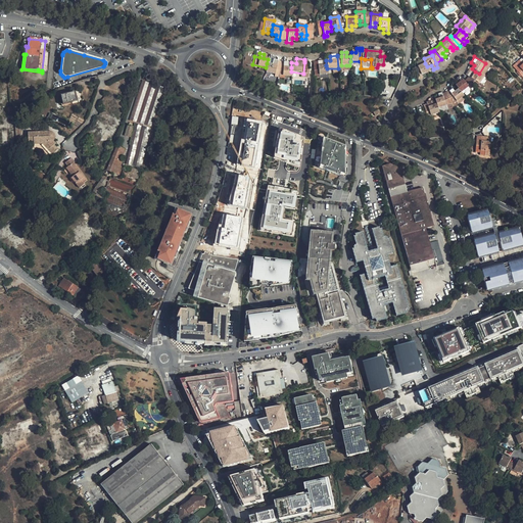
[(272,64),(267,63),(266,67),(265,73),(274,74),(275,70),(276,61),(272,60),(272,64)]
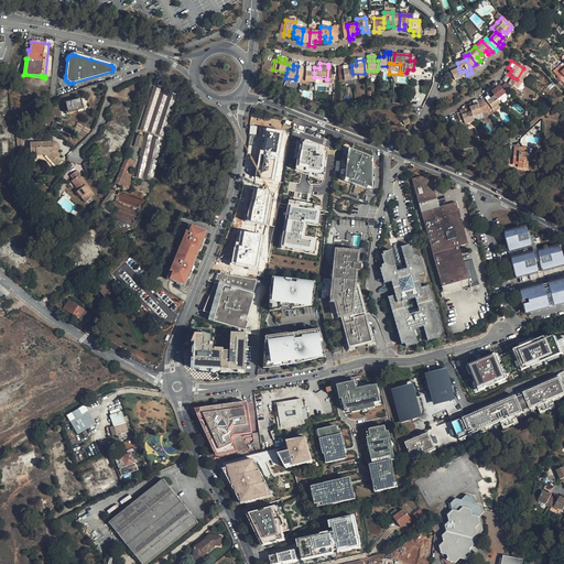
[(561,65),(554,71),(556,75),(563,84),(563,68),(561,65)]
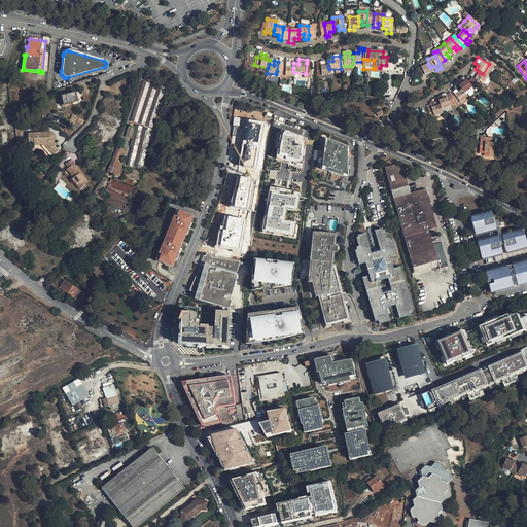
[(323,62),(316,63),(317,76),(329,75),(329,69),(328,66),(324,66),(323,62)]
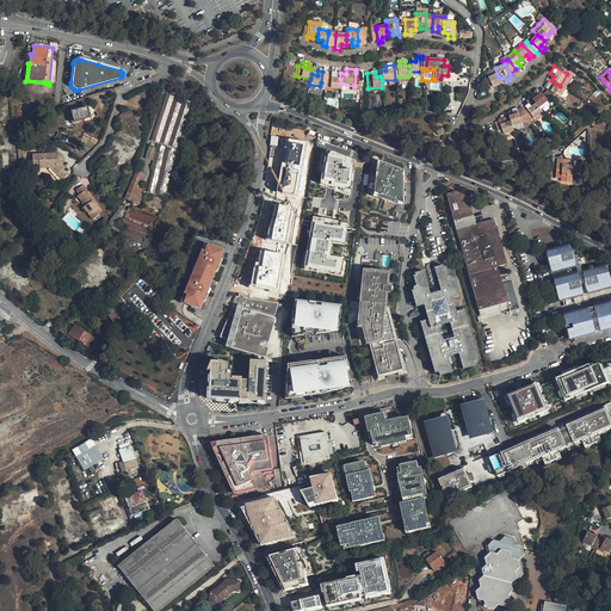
[(340,84),(340,79),(334,79),(334,74),(329,73),(329,84),(328,88),(339,90),(340,84)]
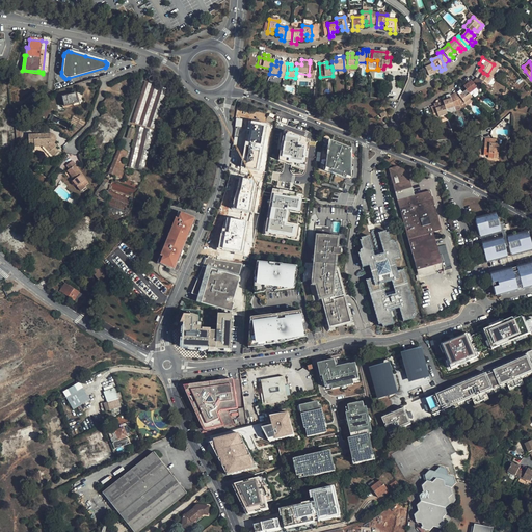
[(425,69),(429,81),(434,79),(432,75),(436,73),(434,68),(432,64),(425,68),(425,69)]
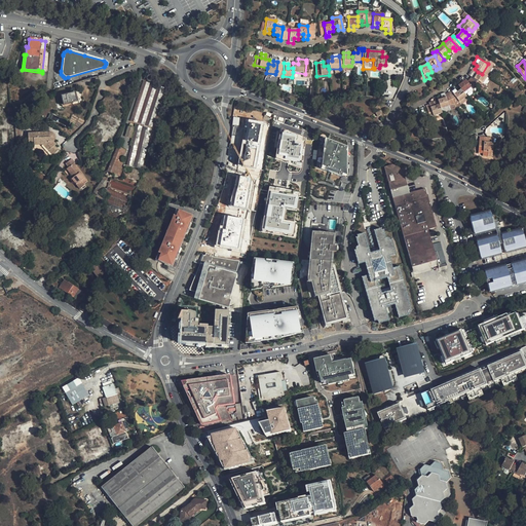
[(424,80),(420,68),(415,70),(420,82),(424,80)]
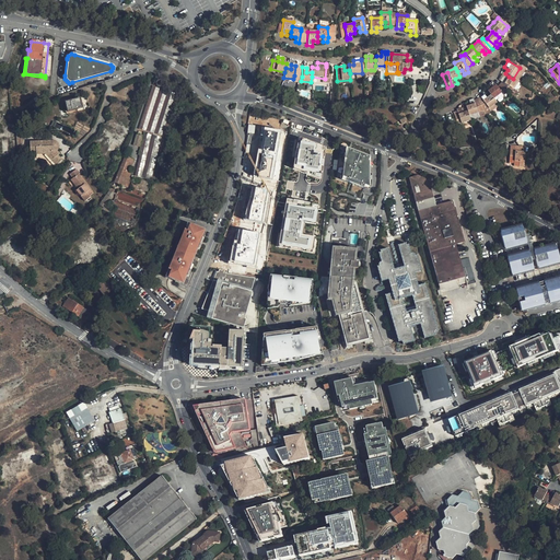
[(511,90),(517,82),(513,79),(509,77),(506,80),(502,78),(500,81),(502,83),(511,90)]
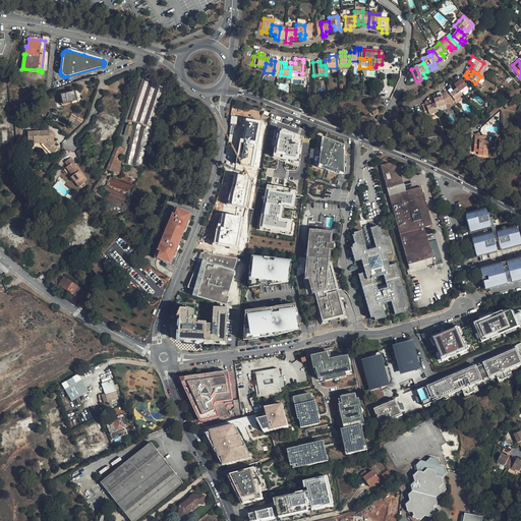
[(457,82),(454,85),(456,90),(459,93),(465,88),(462,82),(457,76),(455,78),(457,82)]
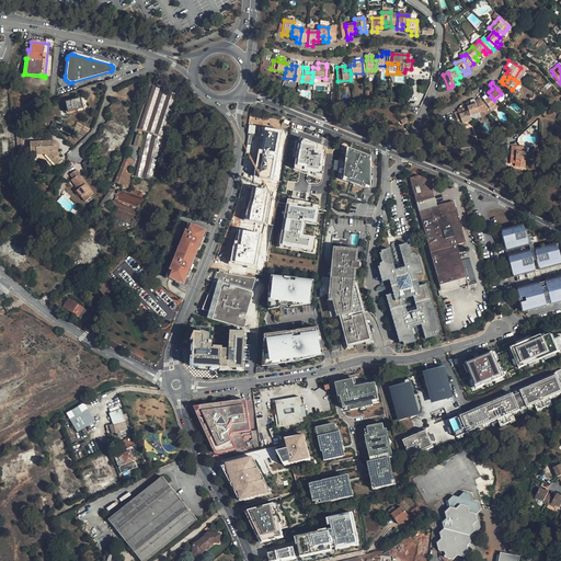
[(512,90),(503,83),(501,86),(507,93),(512,90)]
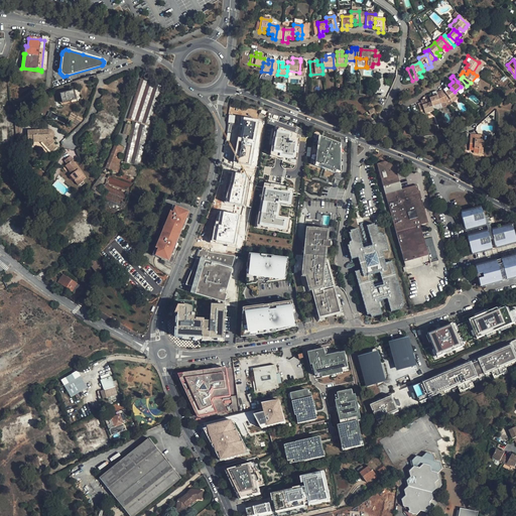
[(461,79),(458,82),(461,87),(464,89),(467,86),(461,79)]
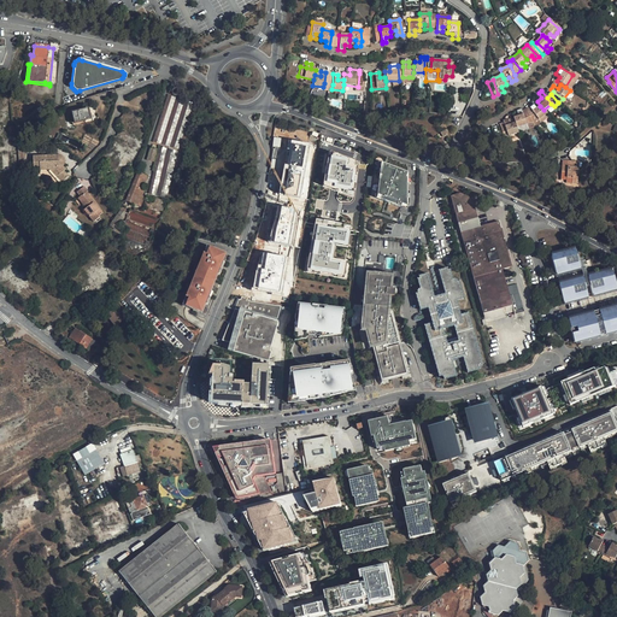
[(152,142),(178,150),(193,104),(168,95),(152,142)]
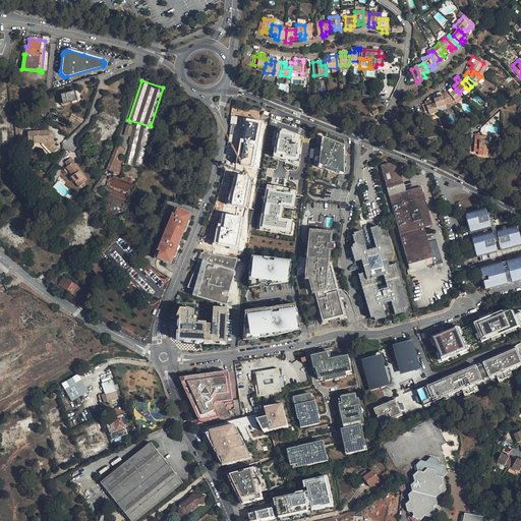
[(452,92),(450,89),(446,91),(452,98),(455,101),(461,96),(459,93),(456,90),(452,92)]
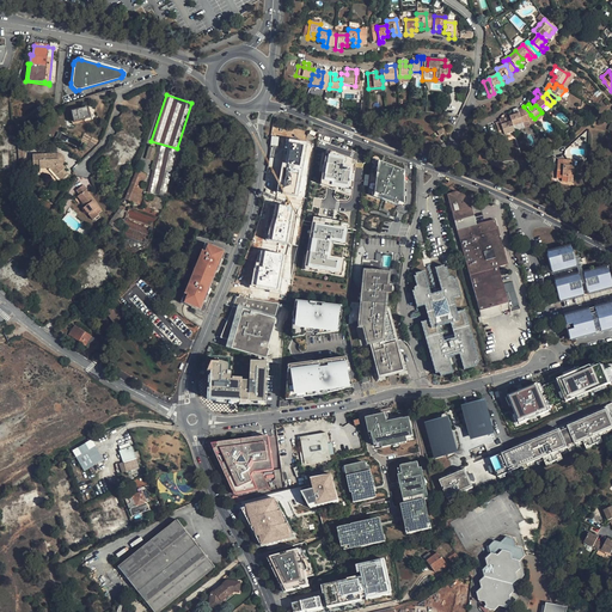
[(72,110),(73,117),(71,117),(73,123),(92,118),(89,105),(72,110)]
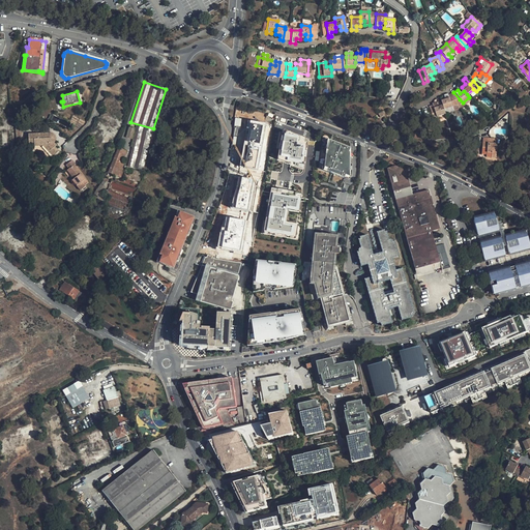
[(453,92),(449,94),(447,95),(450,102),(454,101),(460,99),(453,92)]
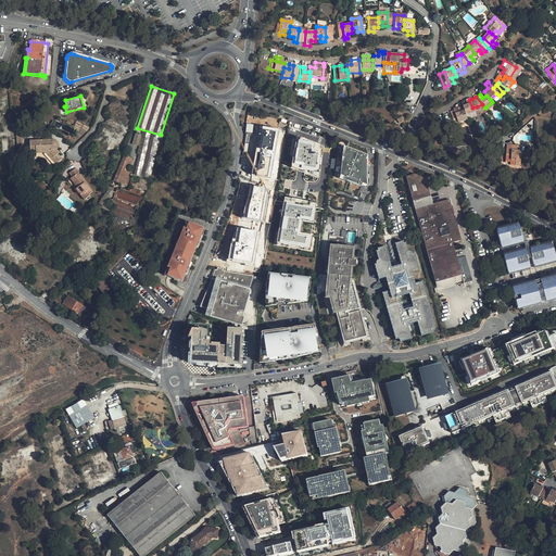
[(469,100),(465,101),(460,103),(463,111),(465,116),(472,113),(480,111),(477,106),(472,108),(469,100)]
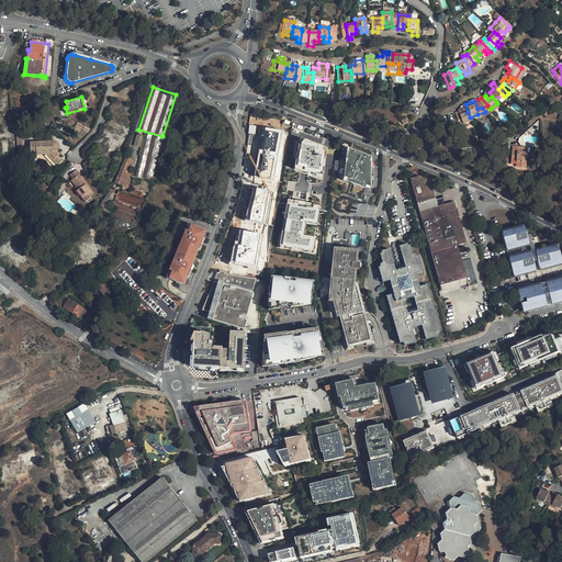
[(459,125),(472,122),(470,117),(468,112),(463,113),(462,110),(458,111),(458,112),(454,113),(459,125)]
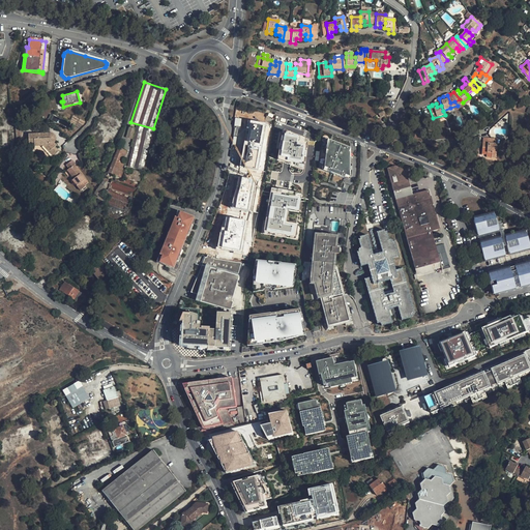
[(266,125),(248,121),(244,141),(242,140),(237,165),(257,169),(266,125)]
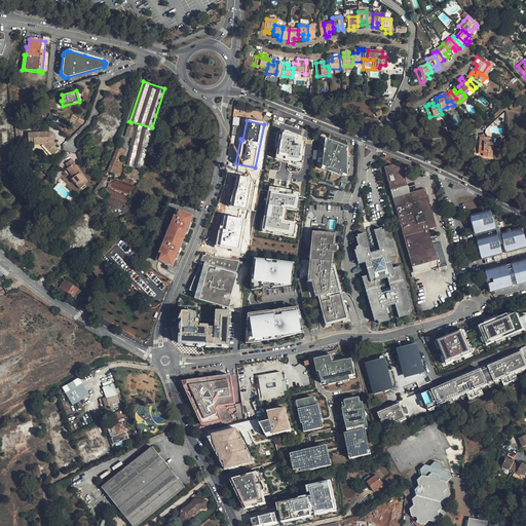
[(134,123),(127,122),(125,132),(130,134),(134,123)]
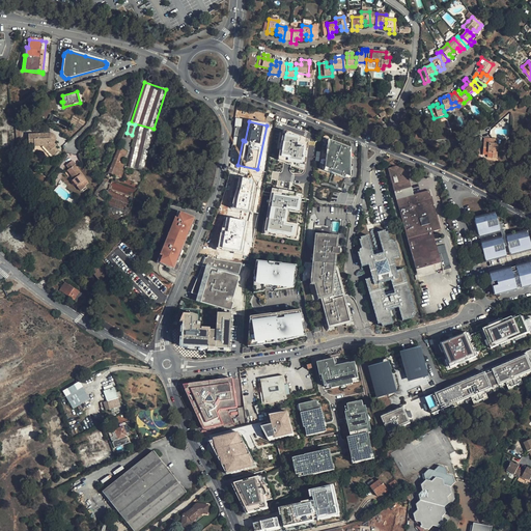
[(129,167),(143,170),(144,170),(154,130),(136,126),(129,167)]
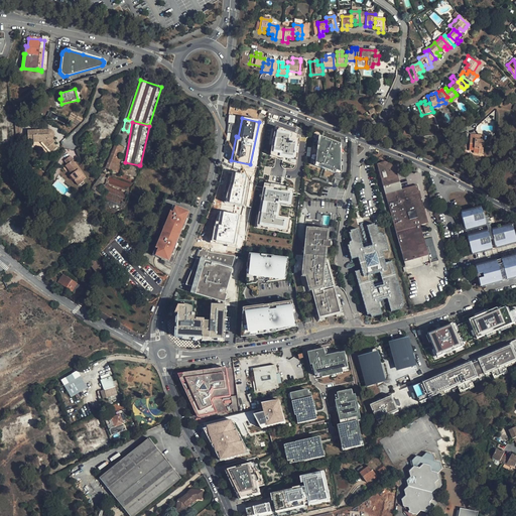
[(48,129),(28,131),(28,140),(33,139),(33,142),(43,142),(46,142),(49,145),(47,147),(52,152),(57,148),(53,143),(54,141),(52,139),(49,134),(48,129)]
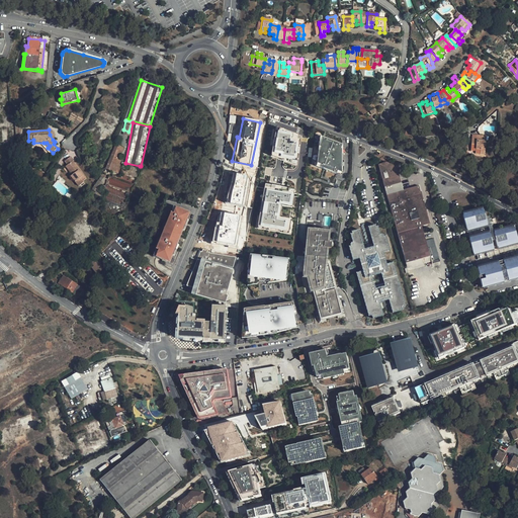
[(297,137),(274,130),(268,153),(292,163),(297,137)]
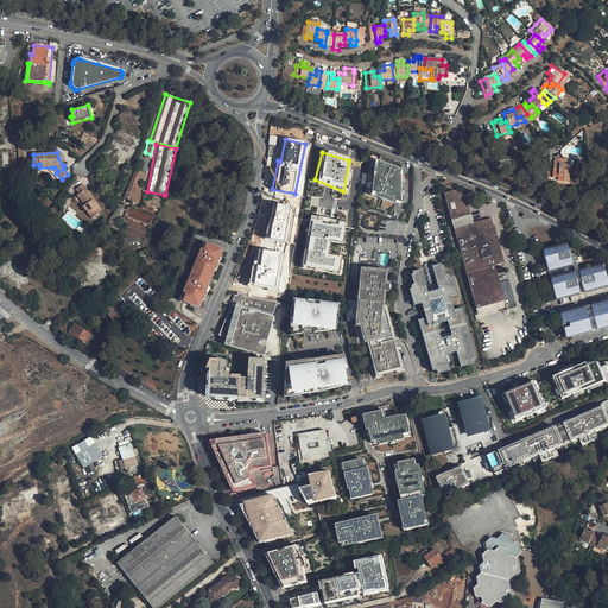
[(374,156),(367,190),(399,202),(398,165),(374,156)]
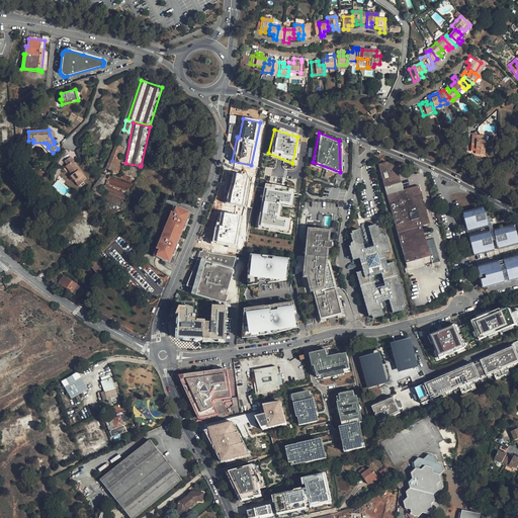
[(478,135),(472,135),(470,151),(476,151),(476,154),(485,154),(486,141),(477,140),(478,136),(478,135)]
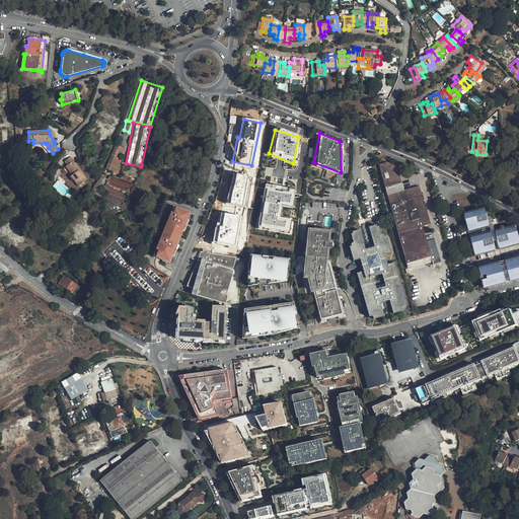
[(105,169),(112,170),(113,167),(118,169),(122,159),(117,158),(119,151),(122,153),(124,147),(115,145),(105,169)]
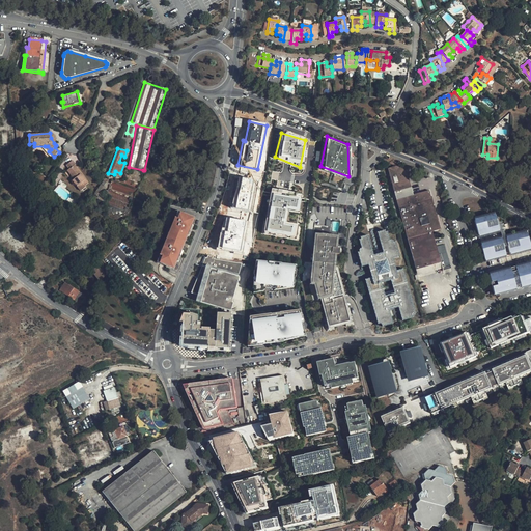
[(72,161),(66,165),(70,169),(76,177),(74,178),(72,180),(81,191),(85,187),(84,186),(88,183),(85,178),(84,179),(80,175),(81,174),(74,166),(75,165),(72,161)]
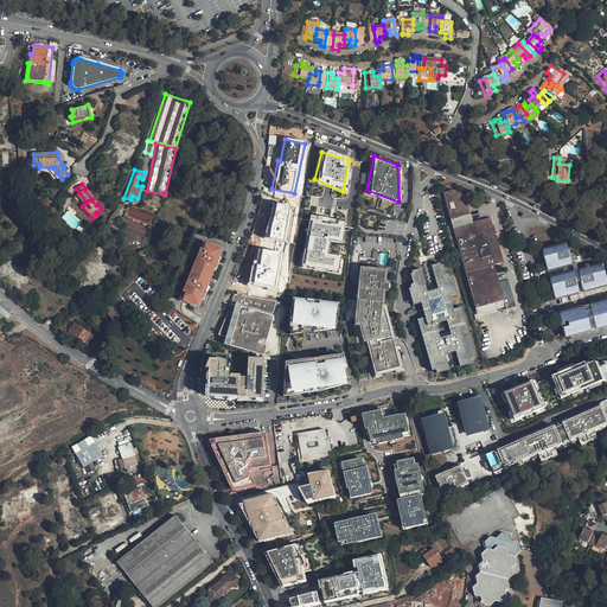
[(494,266),(504,263),(492,218),(473,223),(466,197),(454,190),(443,193),(446,199),(461,257),(466,274),(475,306),(504,299),(505,306),(506,307),(516,305),(508,278),(499,280),(494,266)]
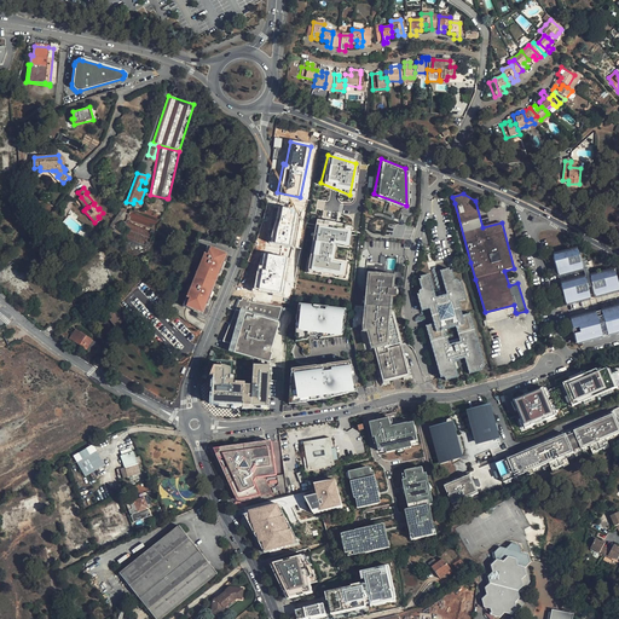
[(88,207),(81,197),(79,200),(86,208),(88,207)]
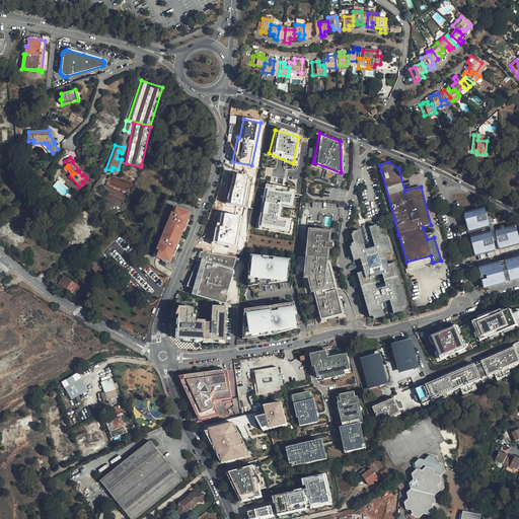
[(129,172),(137,175),(139,168),(130,165),(130,168),(129,172)]
